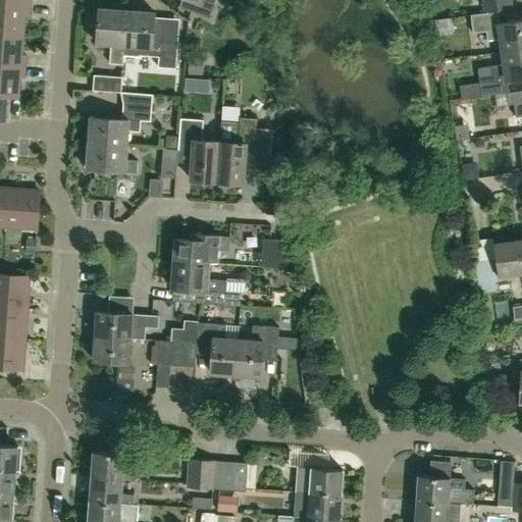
[(181,0),(178,8),(209,18),(215,0),(181,0)]
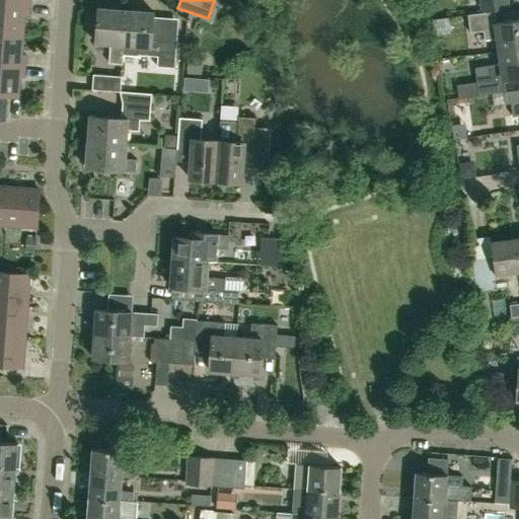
[(480,0),(483,14),(496,12),(510,10),(508,0),(480,0)]
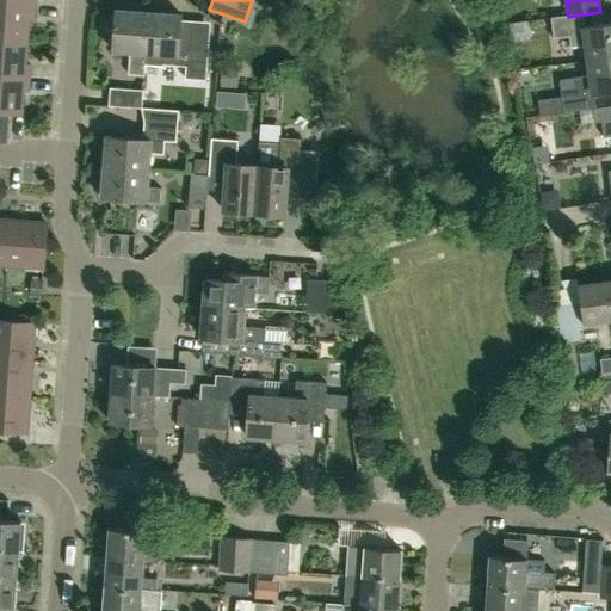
[(0,2),(0,39),(25,42),(26,19),(34,19),(34,6),(0,2)]
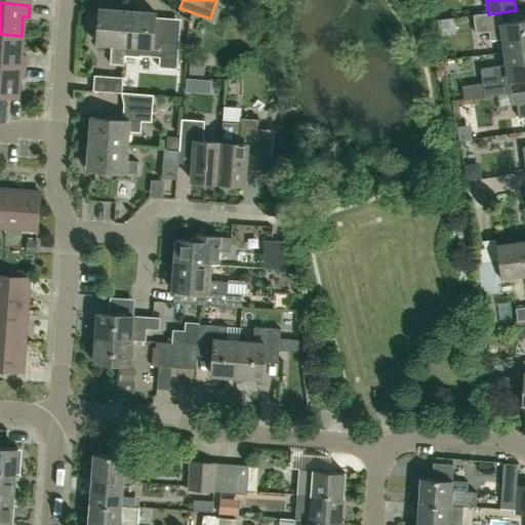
[(123,65),(124,55),(127,11),(98,9),(96,44),(112,45),(110,64),(123,65)]
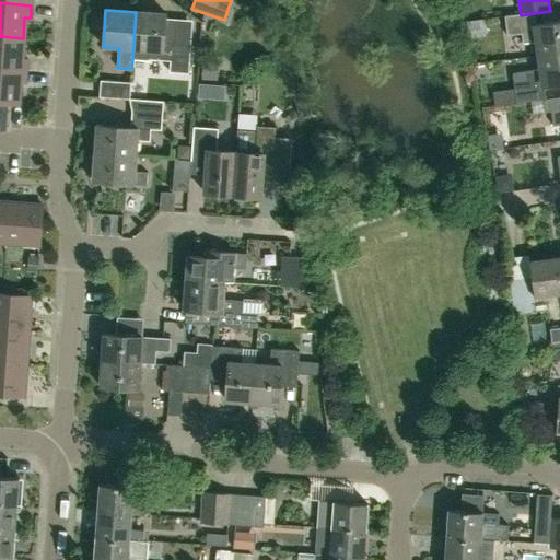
[(136,12),(132,59),(171,61),(170,72),(189,73),(191,45),(164,44),(166,14),(136,12)]
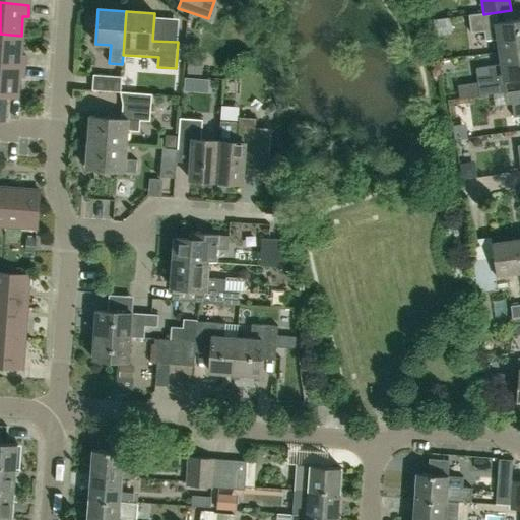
[(501,53),(519,50),(519,20),(498,24),(497,12),(483,14),(468,16),(470,35),(484,33),(485,43),(499,41),(501,53)]
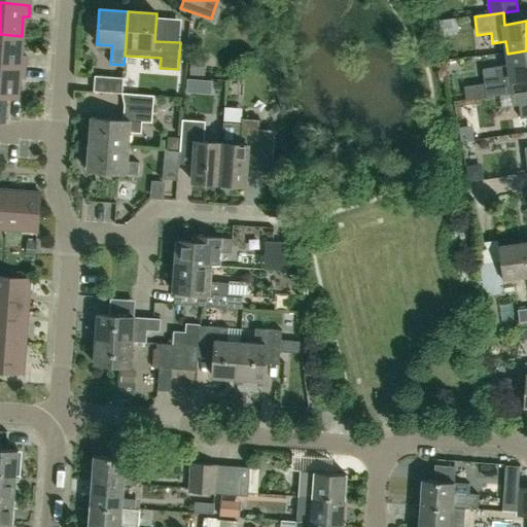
[(0,65),(25,67),(26,56),(21,55),(21,48),(22,36),(0,34),(0,65)]
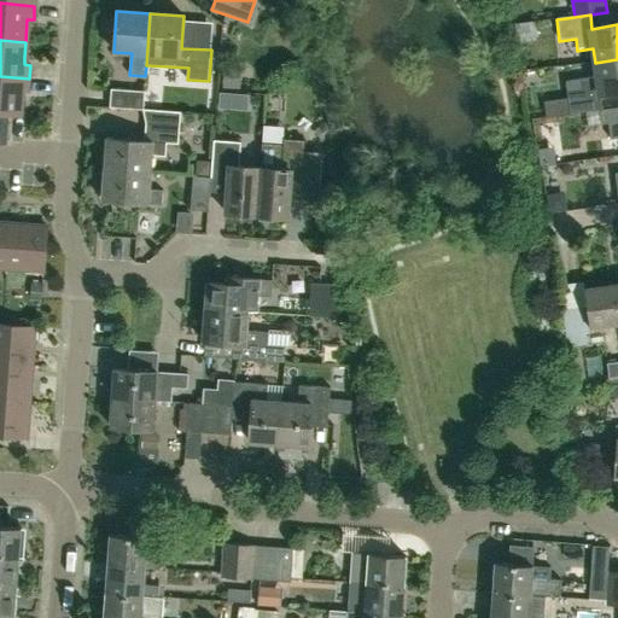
[(617,59),(595,63),(596,79),(566,83),(570,115),(604,110),(601,95),(617,93),(617,59)]
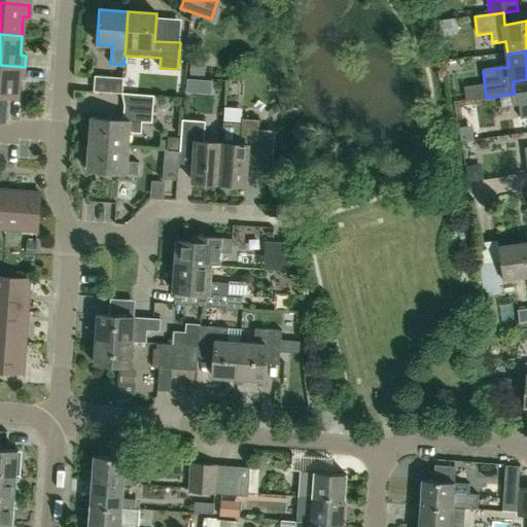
[(0,97),(6,98),(18,99),(18,98),(19,85),(19,79),(24,79),(25,67),(0,65),(0,97)]
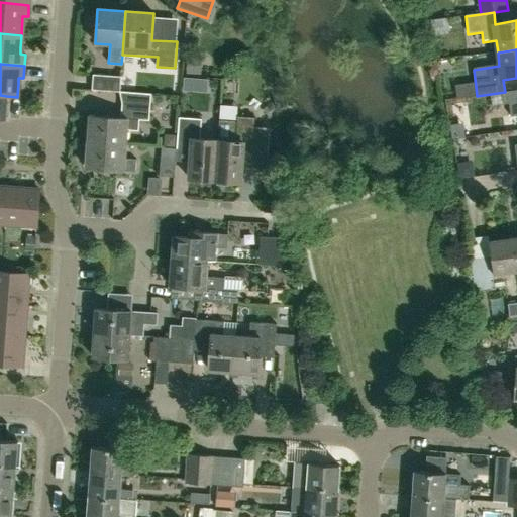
[(119,91),(120,76),(93,74),(92,89),(119,91)]
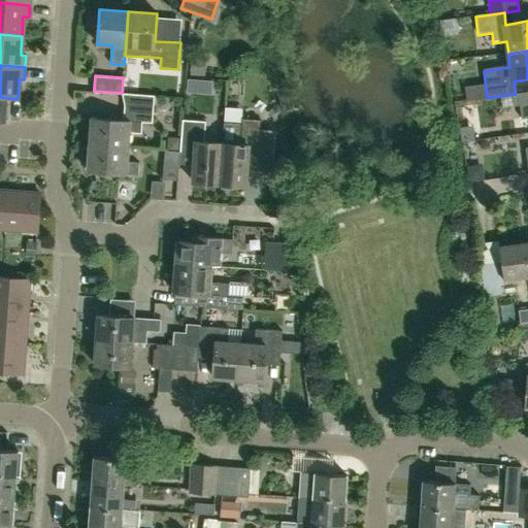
[(196,93),(197,79),(188,78),(187,92),(196,93)]
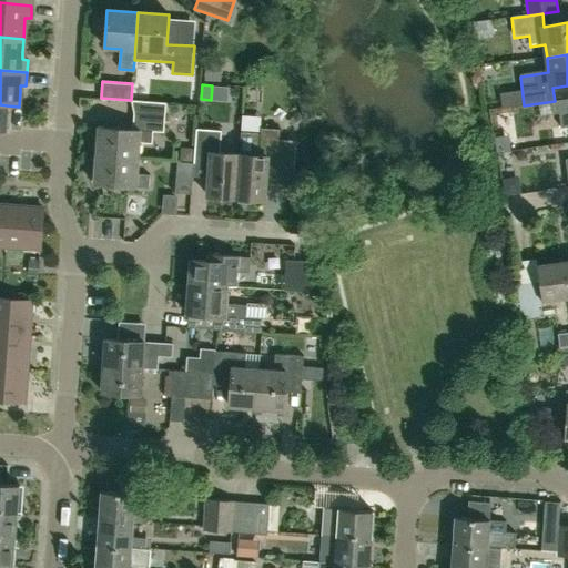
[(567,100),(551,103),(554,115),(559,114),(561,130),(567,128),(567,100)]
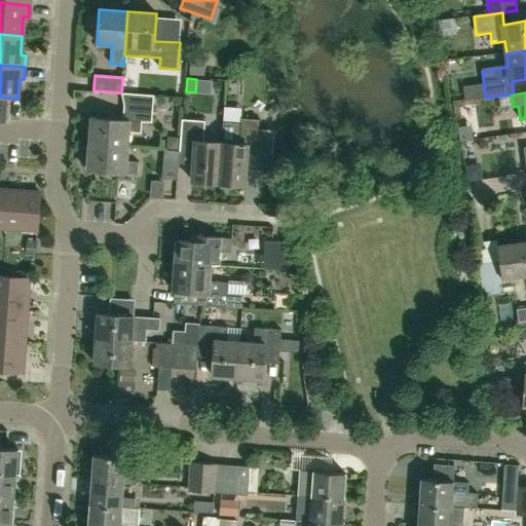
[(279,110),(292,109),(291,97),(278,98),(279,110)]
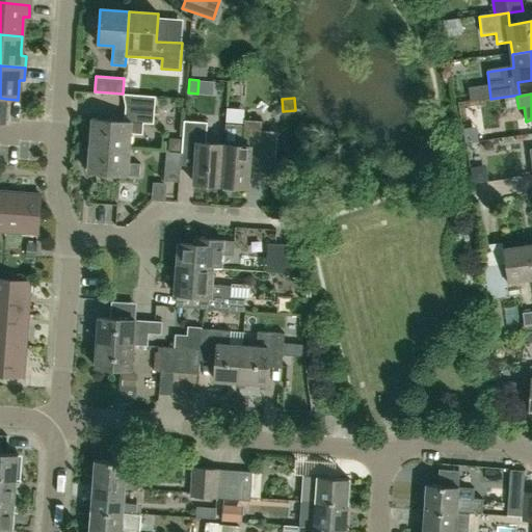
[(90,148),(130,150),(131,132),(142,134),(143,124),(154,125),(155,109),(126,106),(124,122),(92,118),(90,148)]
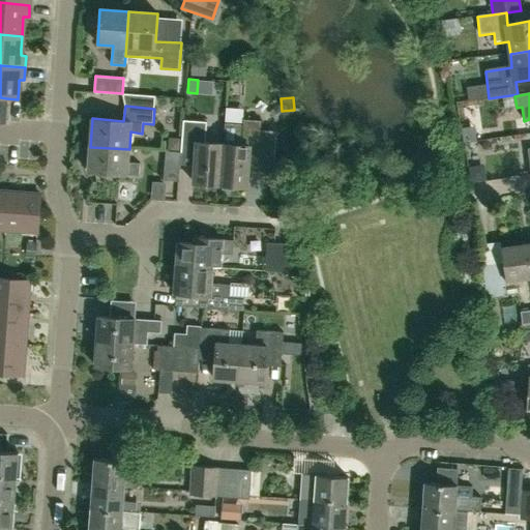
[(223,145),(219,184),(247,186),(248,172),(262,173),(273,174),(276,131),(261,130),(262,121),(243,119),(241,142),(236,141),(236,146),(223,145)]
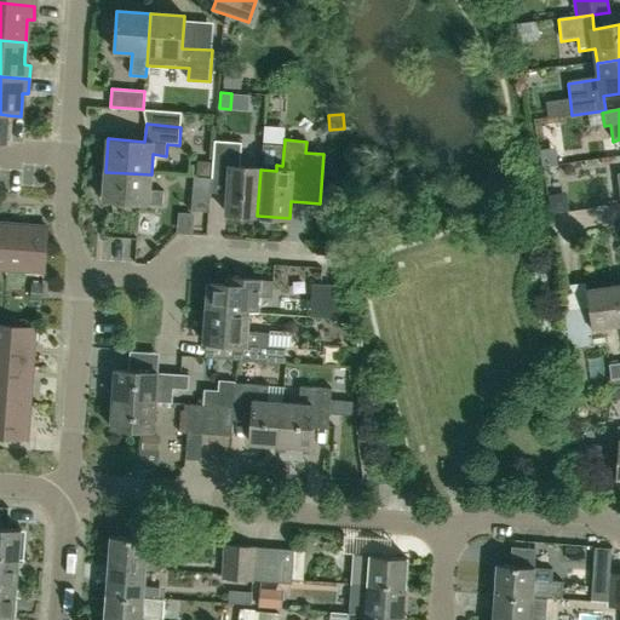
[(257,216),(260,170),(240,168),(241,143),(214,142),(211,178),(211,193),(228,194),(227,213),(257,216)]
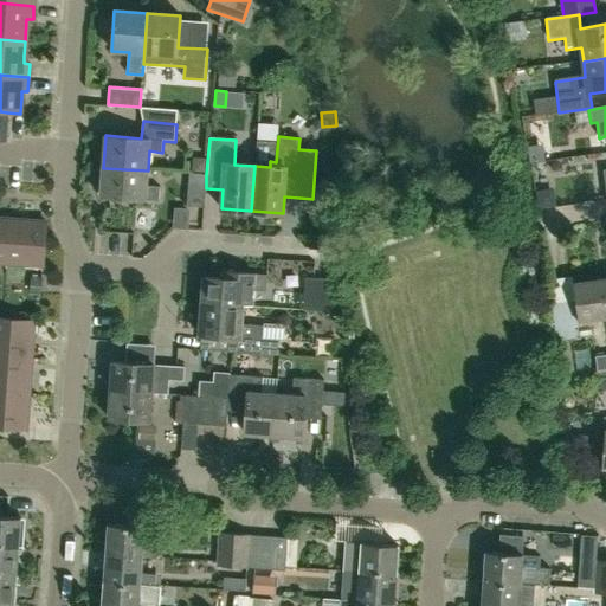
[(147,187),(148,171),(103,168),(101,197),(160,201),(161,188),(147,187)]
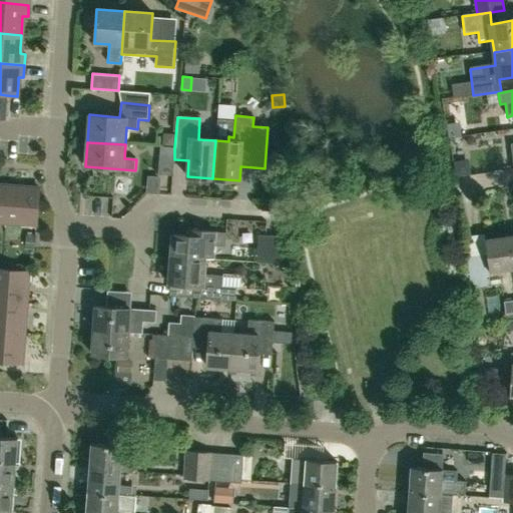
[(174,159),(174,147),(159,146),(158,174),(172,174),(174,159)]
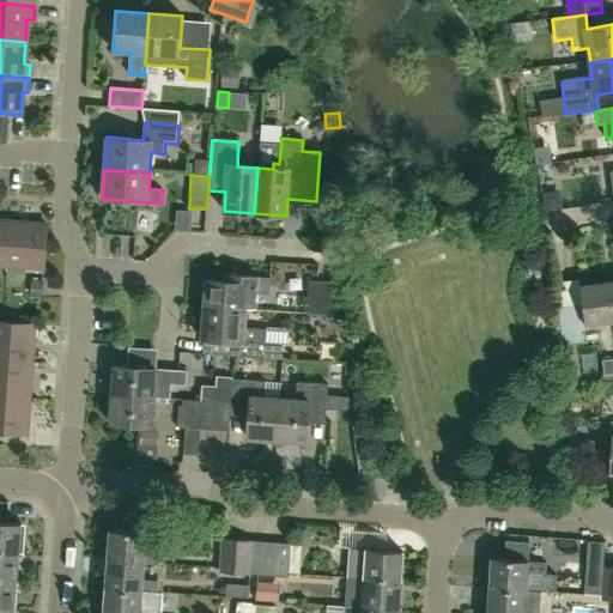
[(10,224),(6,267),(43,269),(47,226),(10,224)]
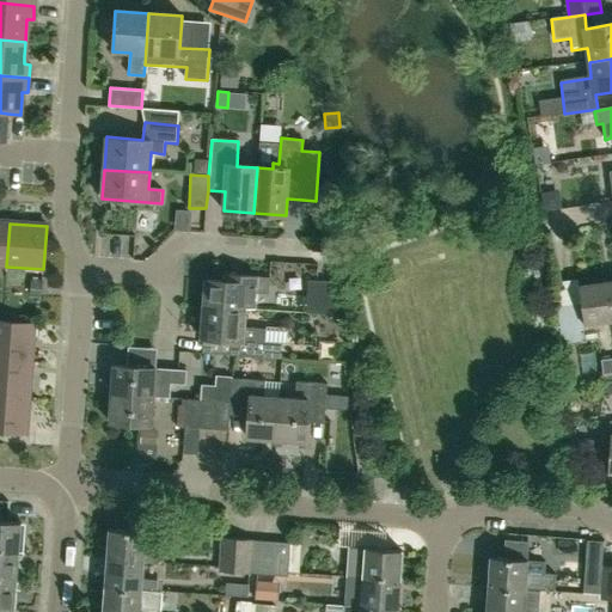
[(204,305),(245,308),(255,308),(256,293),(269,294),(270,277),(225,275),(225,282),(206,281),(204,305)]
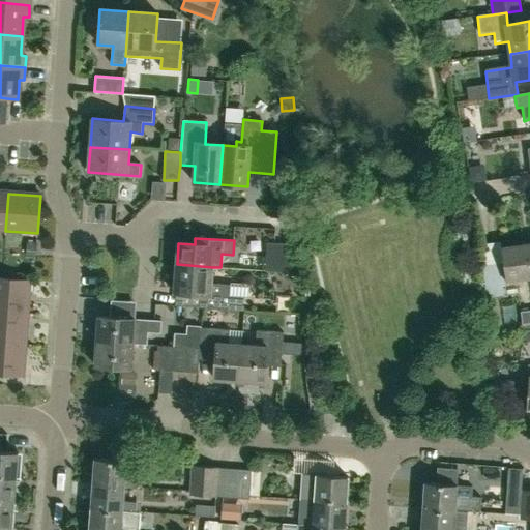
[(290,272),(287,243),(266,242),(265,270),(290,272)]
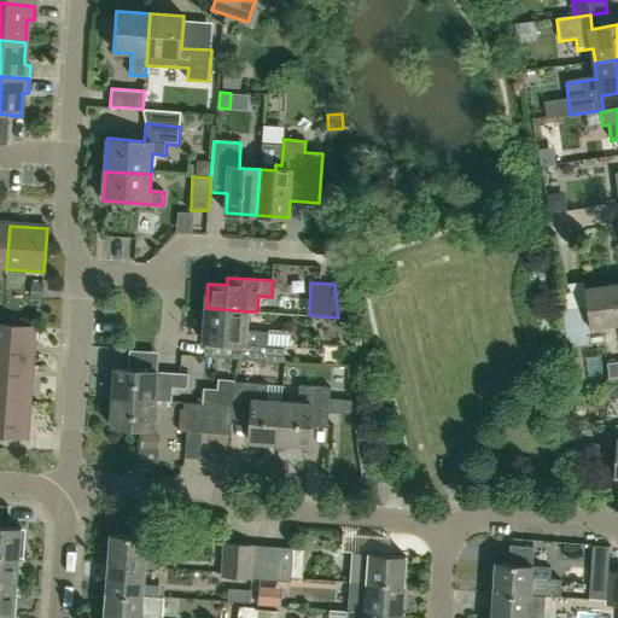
[(589,328),(617,325),(617,318),(614,285),(584,290),(586,305),(563,309),(567,348),(571,368),(583,367),(581,345),(587,345),(586,328),(589,327),(589,328)]
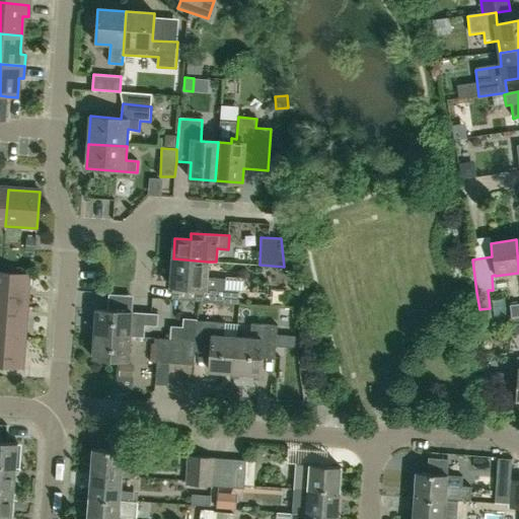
[(206,278),(208,262),(173,258),(171,287),(198,289),(197,301),(223,303),(224,303),(237,303),(239,283),(225,282),(225,280),(206,278)]
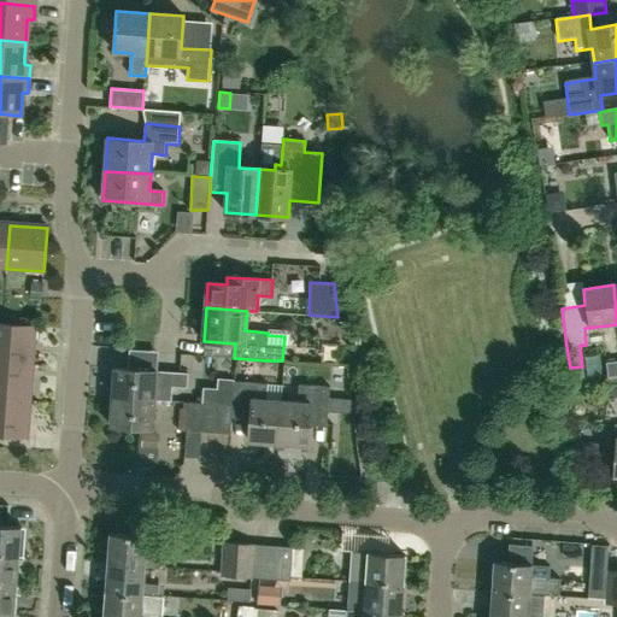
[(0,360),(31,364),(34,327),(0,324),(0,360)]
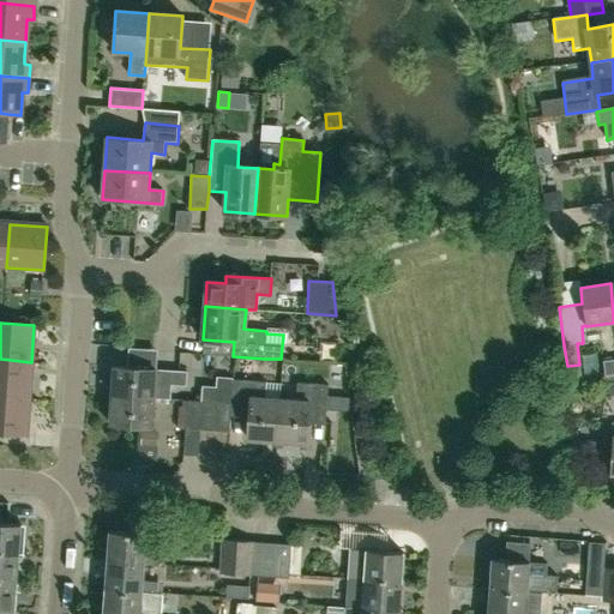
[(0,396),(29,398),(31,362),(0,359),(0,396)]
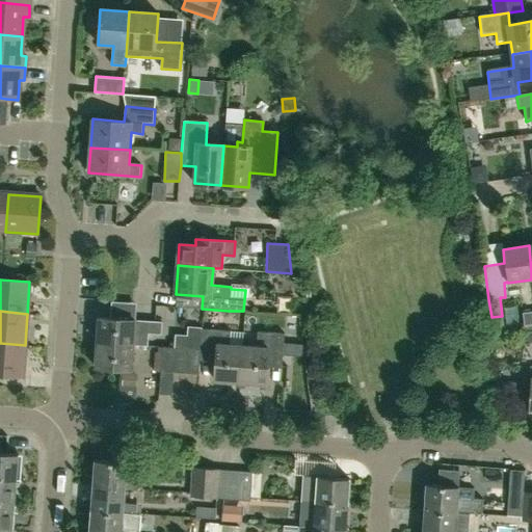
[(524,325),(531,323),(531,311),(522,313),(524,325)]
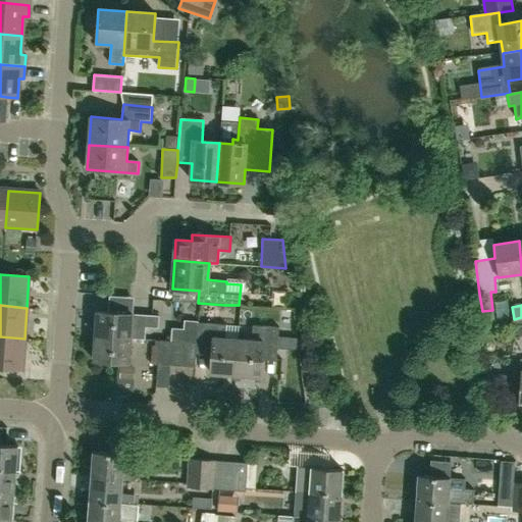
[(492,310),(482,311),(485,328),(496,327),(492,310)]
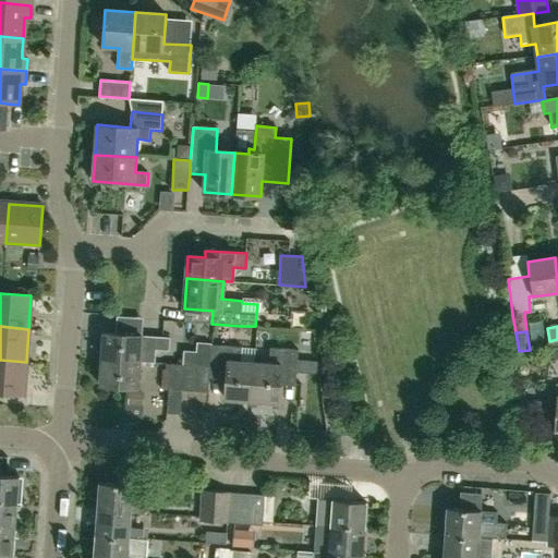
[(102,360),(141,362),(141,349),(155,350),(156,350),(169,351),(170,338),(156,337),(105,334),(102,360)]
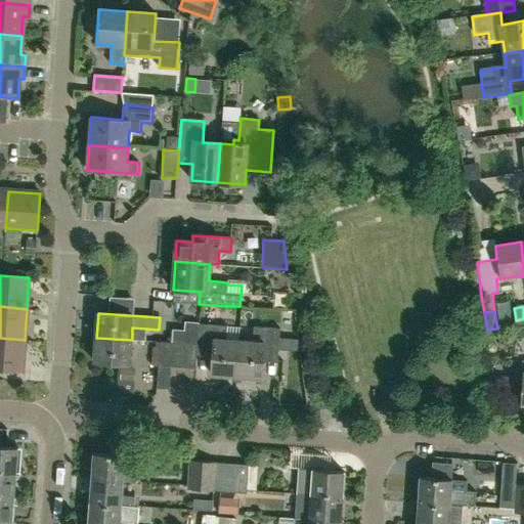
[(236,377),(238,342),(226,341),(227,326),(199,324),(198,345),(198,349),(213,350),(212,375),(236,377)]
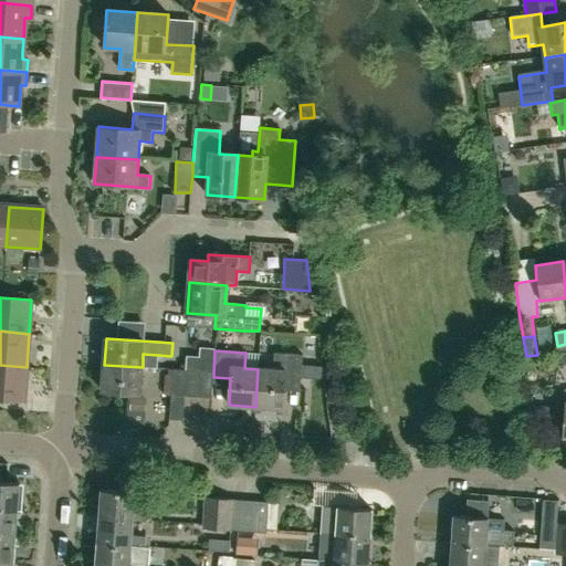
[(559,353),(552,354),(553,366),(562,365),(559,353)]
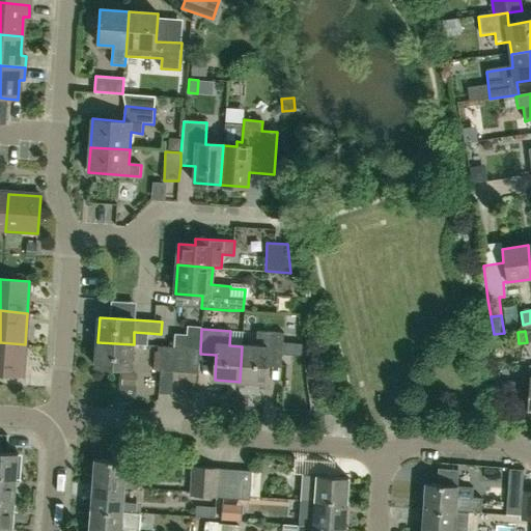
[(268,359),(282,360),(284,333),(257,332),(256,347),(242,346),(240,382),(266,384),(268,359)]
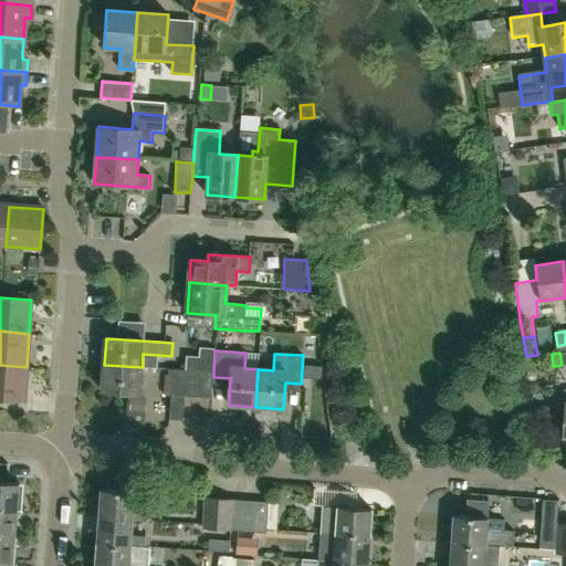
[(0,398),(23,401),(27,367),(0,365),(0,398)]
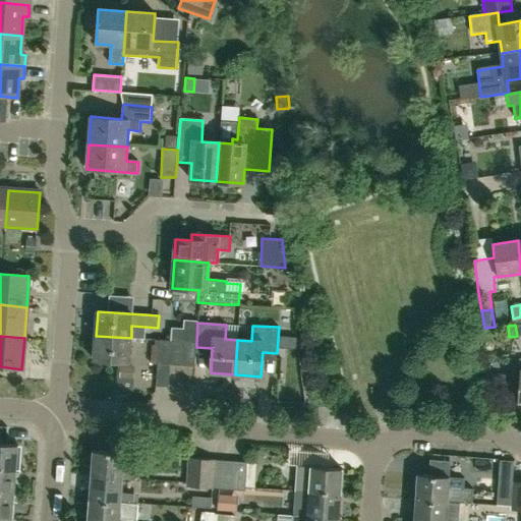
[(129,362),(131,338),(96,336),(94,360),(129,362)]
